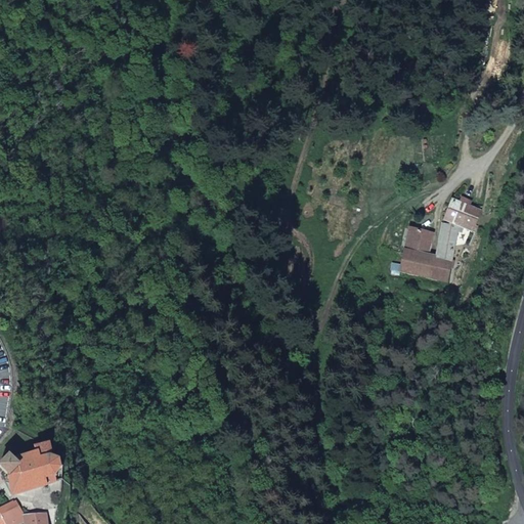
[(443,224),(460,229),(475,233),(481,210),(450,197),(443,224)]
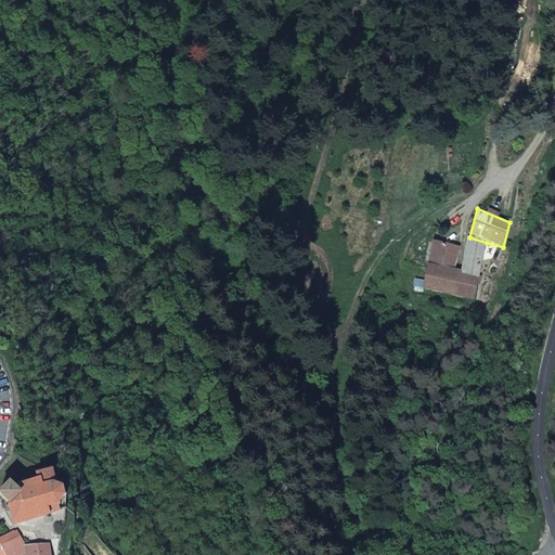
[(469,237),(461,272),(478,276),(487,243),(469,237)]
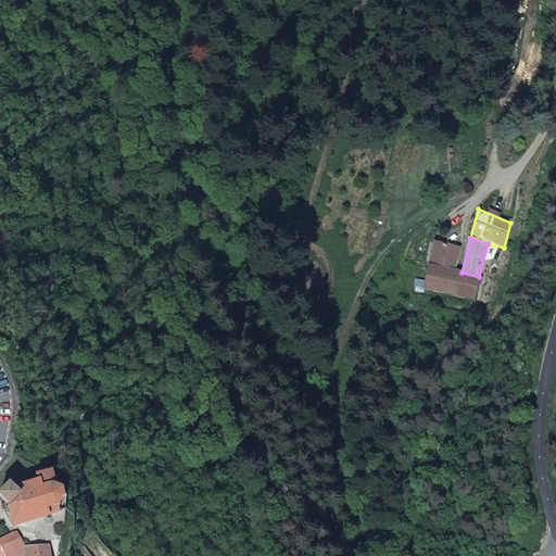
[(420,293),(474,301),(479,277),(462,273),(452,269),(456,252),(432,247),(420,293)]
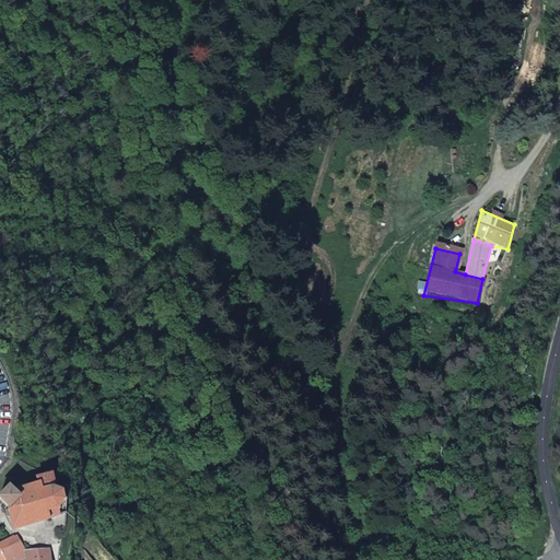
[(38,482),(13,490),(10,486),(0,496),(0,498),(9,508),(12,531),(60,516),(58,509),(65,500),(62,492),(55,489),(51,475),(37,478),(38,482)]
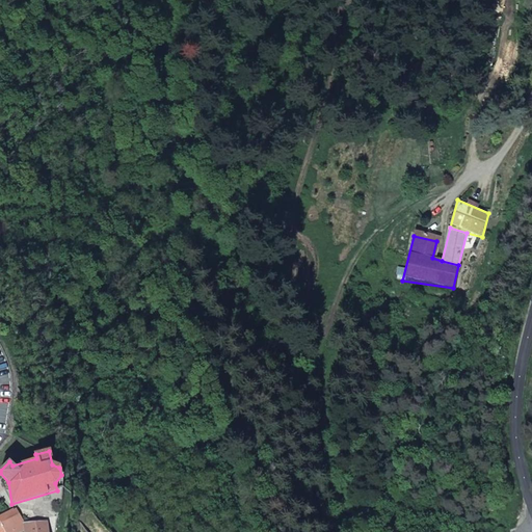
[(0,516),(0,520),(6,531),(17,531),(25,528),(25,524),(16,511),(12,510),(0,516)]
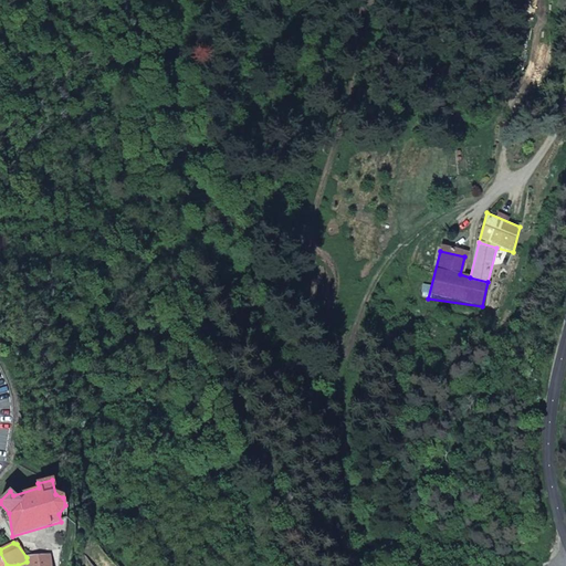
[(28,565),(50,565),(49,556),(27,557),(27,562),(28,565)]
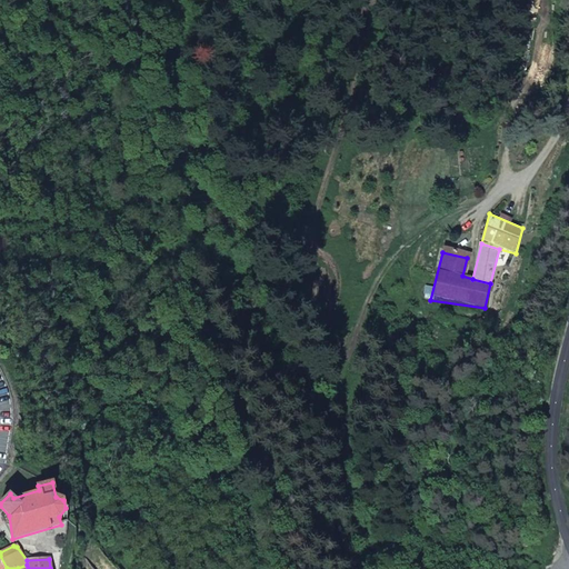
All buildings are outlined.
